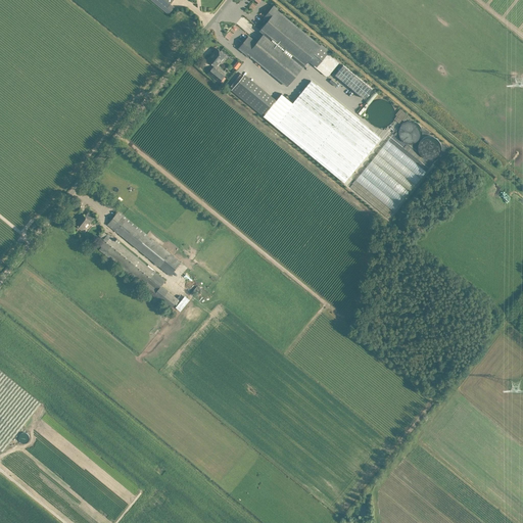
[(152,0),(169,13),(175,6),(171,3),(173,0),(152,0)]
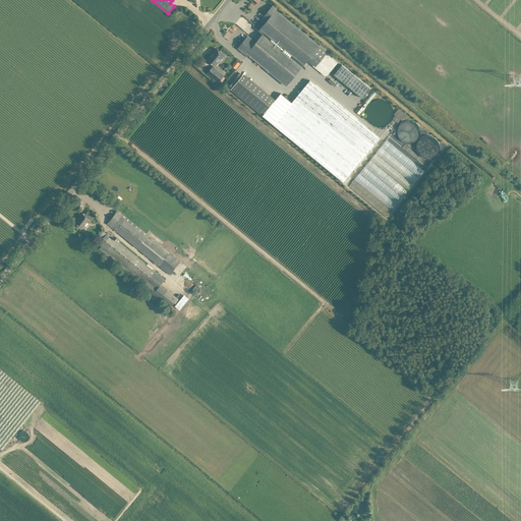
[(274,4),(263,17),(267,20),(258,30),(263,33),(256,41),(248,35),(238,47),(246,54),(247,53),(287,85),(308,59),(315,66),(317,64),(329,73),(338,62),(329,54),(330,53),(328,51),(329,50),(321,43),(320,45),(277,9),(278,8),(274,4)]
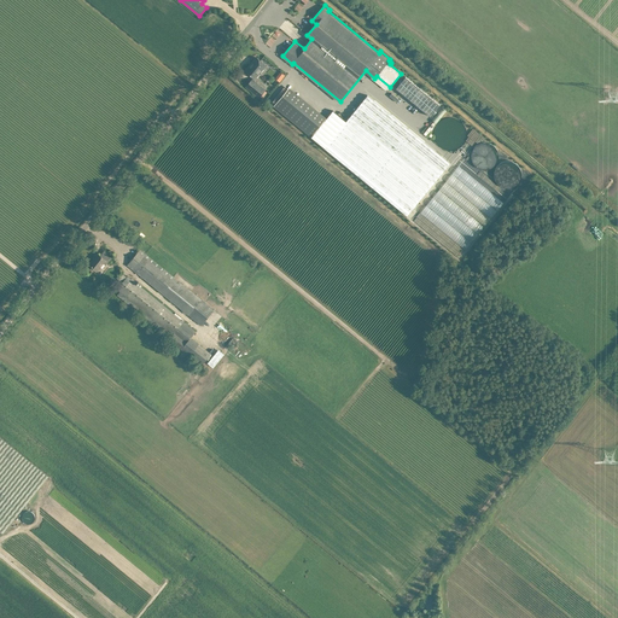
[(266,42),(270,47),(284,33),(279,28),(266,42)]
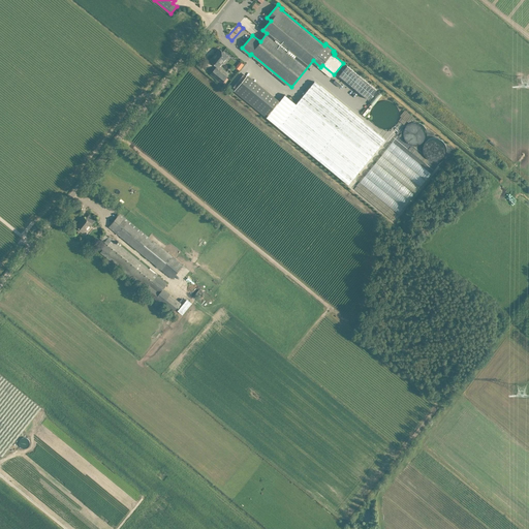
[(218,67),(227,56),(219,49),(210,61),(218,67)]
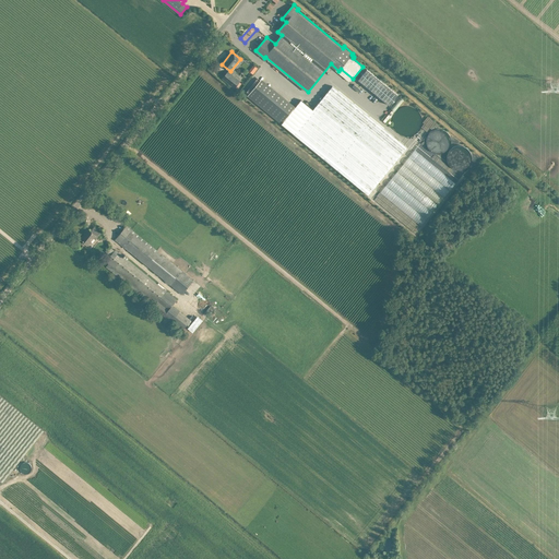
[(370,70),(366,75),(373,82),(378,76),(370,70)]
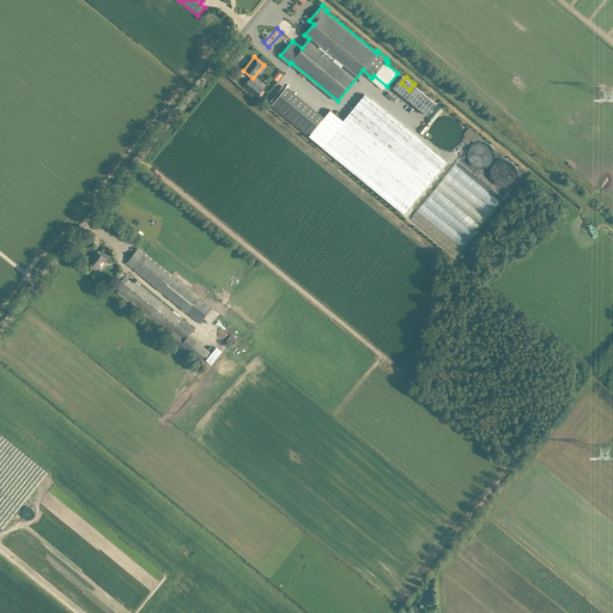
[(263,89),(250,78),(244,86),(258,96),(263,89)]
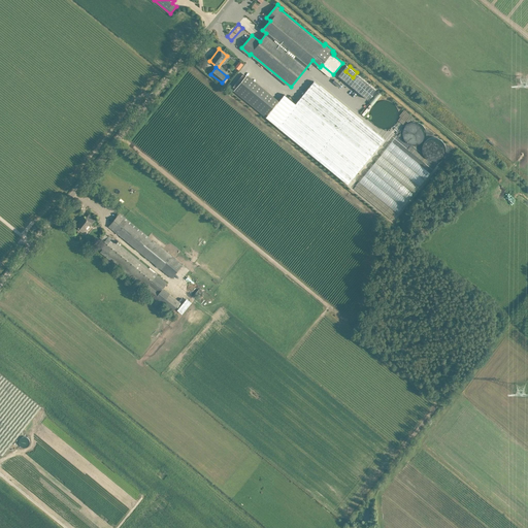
[(339,73),(335,78),(345,87),(350,81),(339,73)]
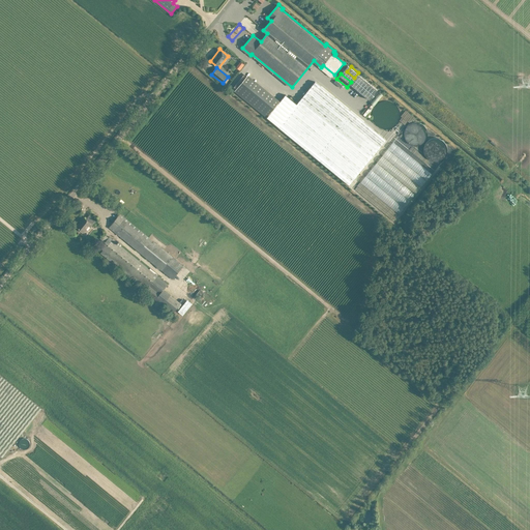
[(361,76),(357,81),(364,86),(369,82),(361,76)]
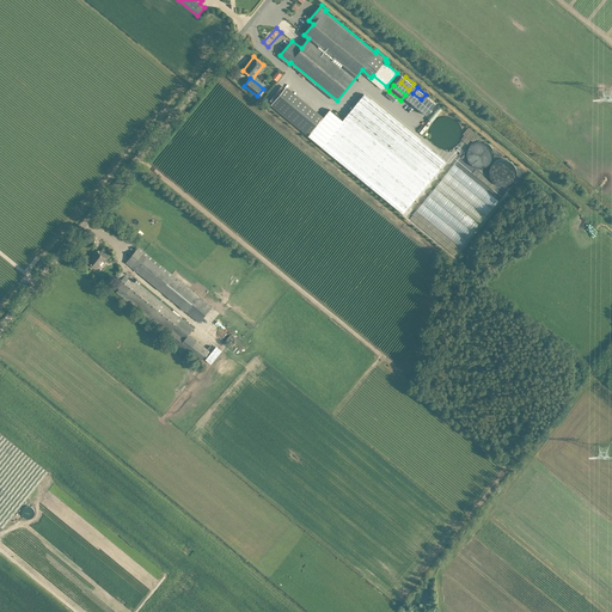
[(446,160),(365,93),(343,120),(322,146),(403,213),(446,160)]
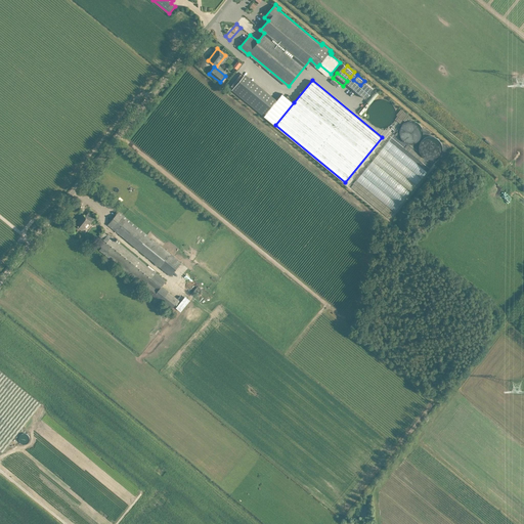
[(364,88),(372,94),(376,90),(368,83),(364,88)]
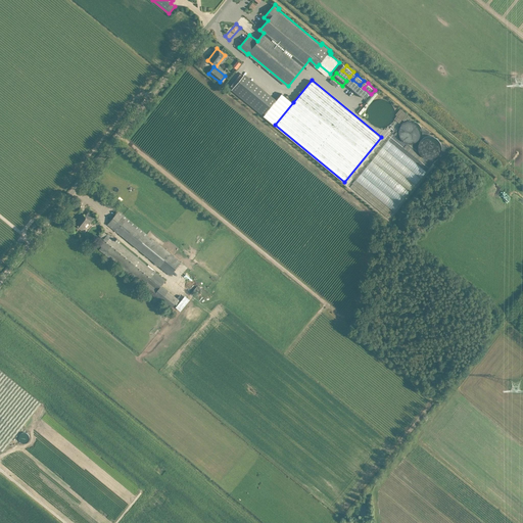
[(349,84),(345,89),(353,94),(357,89),(349,84)]
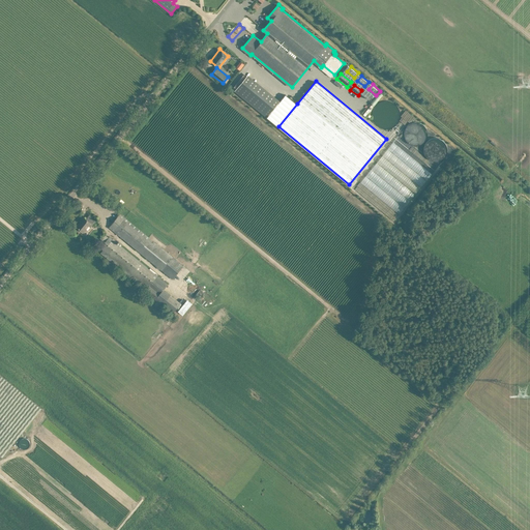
[(364,93),(361,98),(369,105),(373,99),(364,93)]
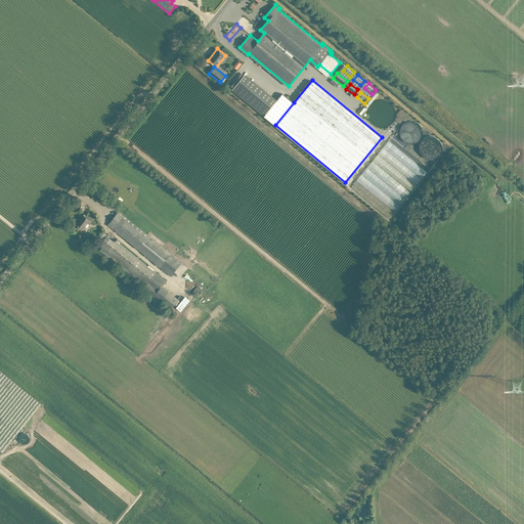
[(376,92),(366,102),(368,104),(379,94),(376,92)]
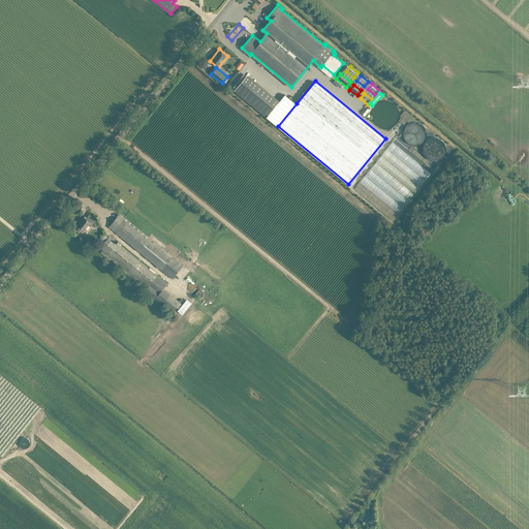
[(297,103),(284,94),(280,100),(267,117),(278,126),(297,103)]
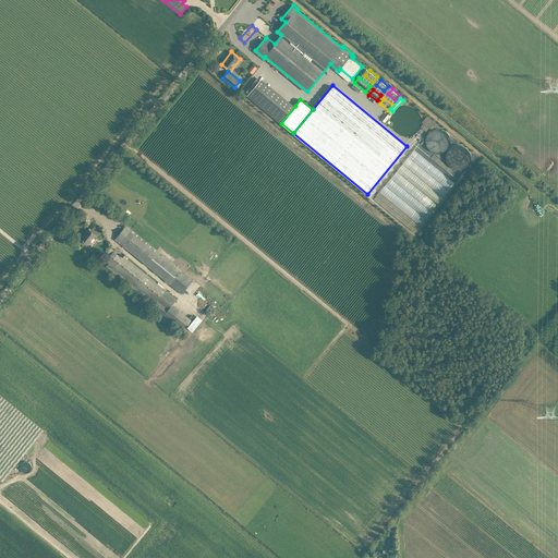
[(380,119),(385,113),(372,104),(367,109),(380,119)]
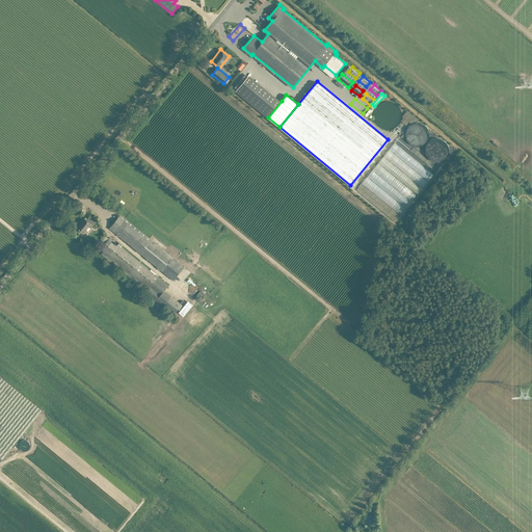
[(372,106),(368,110),(367,109),(363,113),(367,116),(374,107),(372,106)]
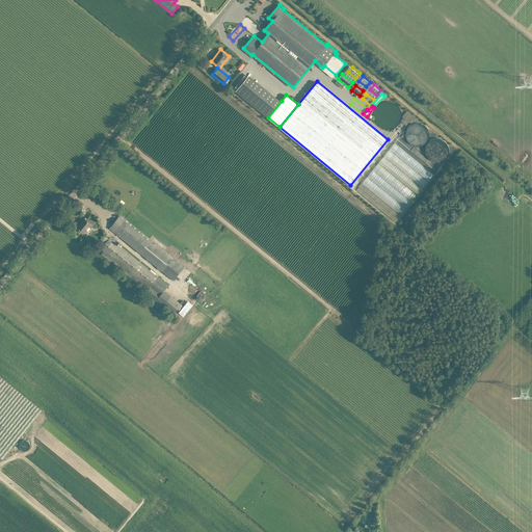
[(437,140),(427,140),(426,126),(415,122),(416,120),(416,115),(405,111),(401,122),(401,121),(399,125),(401,126),(401,131),(401,133),(404,134),(404,139),(418,144),(420,144),(426,148),(427,157),(436,161),(445,160),(447,154),(446,143),(437,140)]
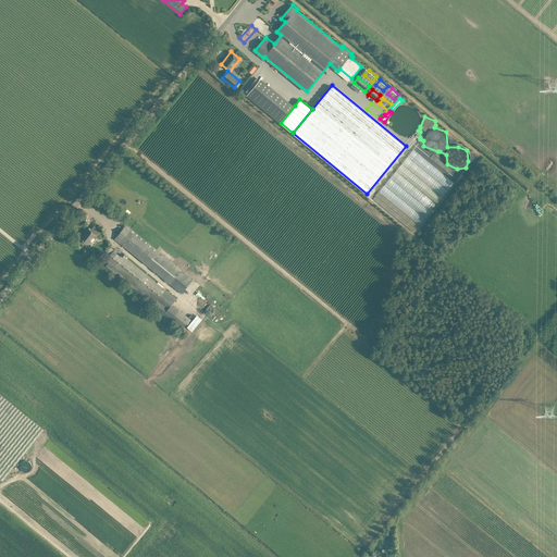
[(171,284),(182,270),(126,224),(115,238),(165,280),(171,284)]
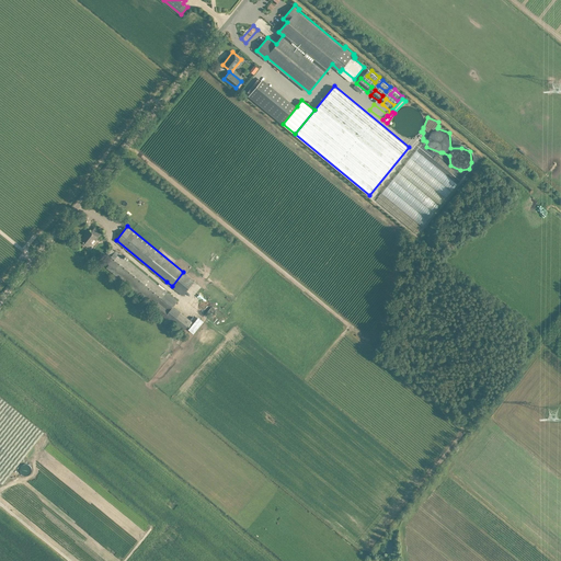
[(98,238),(101,233),(94,228),(91,232),(89,230),(87,233),(87,235),(82,240),(89,245),(96,237),(98,238)]
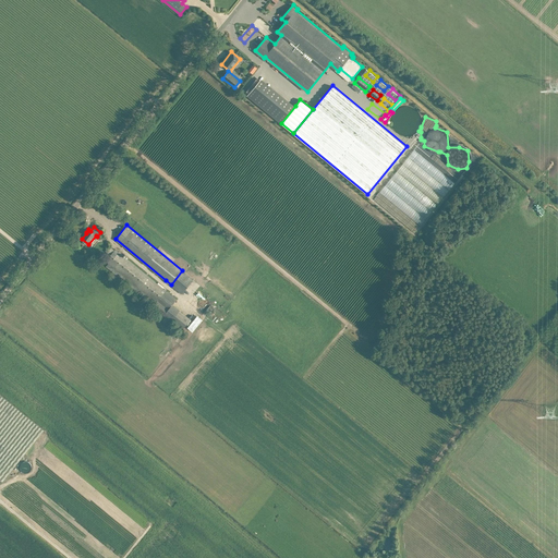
[(108,253),(104,257),(107,259),(107,261),(109,263),(107,266),(154,304),(153,307),(181,330),(190,319),(172,304),(177,299),(116,249),(114,250),(109,246),(106,251),(108,253)]
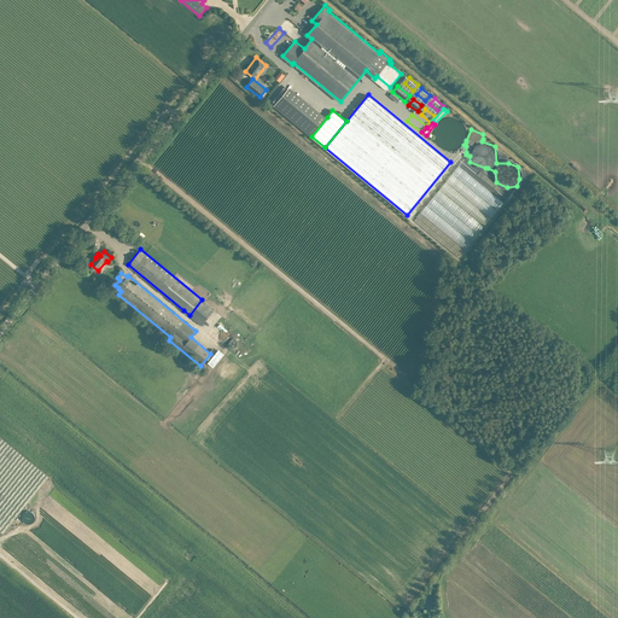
[(207,362),(213,368),(225,354),(219,349),(207,362)]
